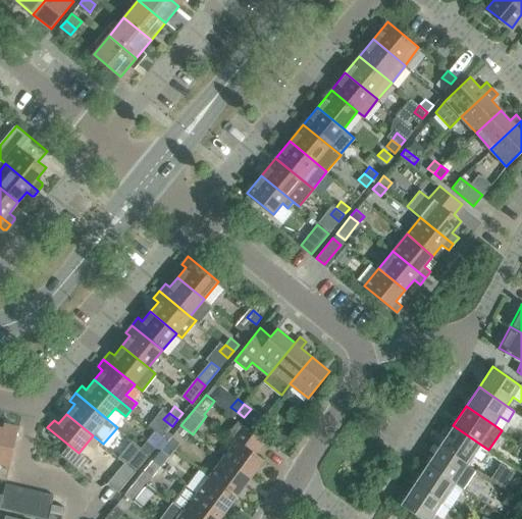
[(227,433),(236,439),(223,457),(251,477),(264,459),(256,453),(264,442),(237,421),(227,433)]
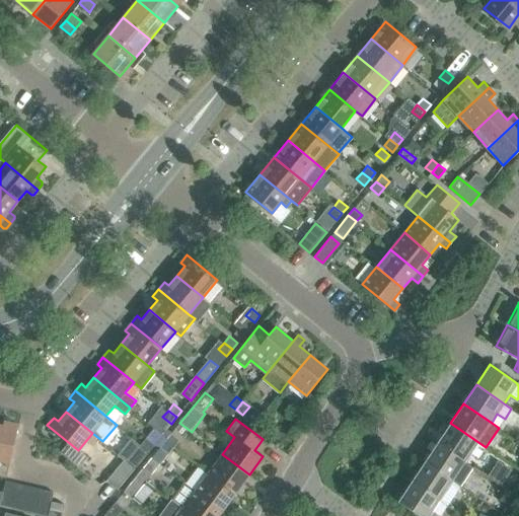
[(165,440),(174,446),(188,429),(179,423),(167,438),(165,440)]
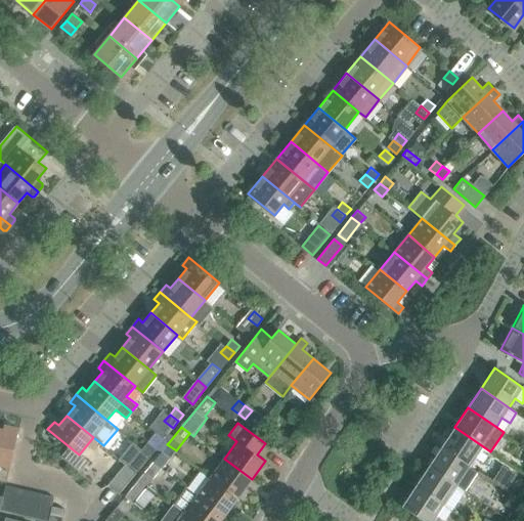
[(454,427),(442,446),(470,466),(476,457),(483,462),(490,451),(454,427)]
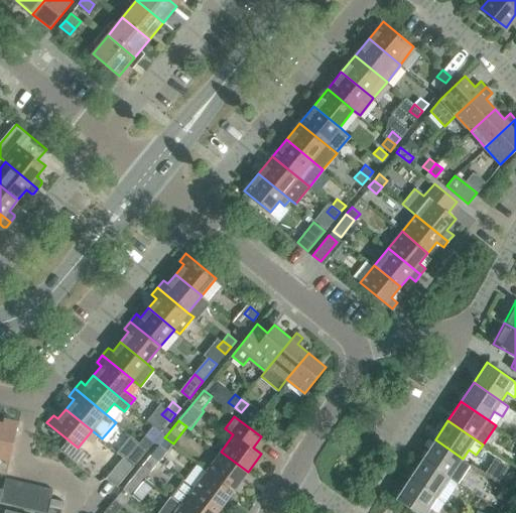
[(0,472),(6,474),(17,426),(0,421),(0,472)]
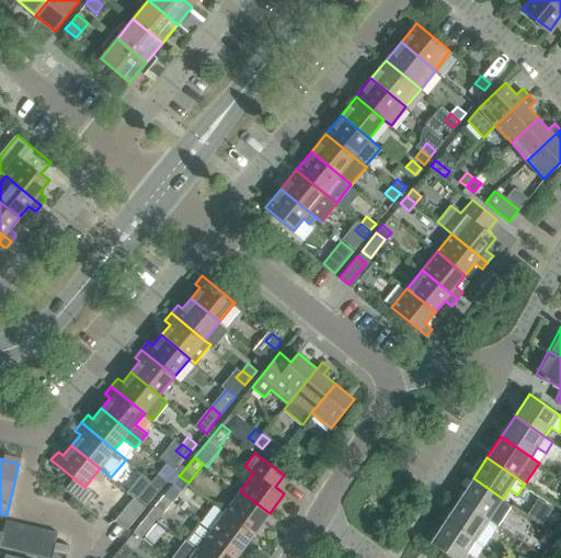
[(289,470),(296,477),(304,468),(296,462),(289,470)]
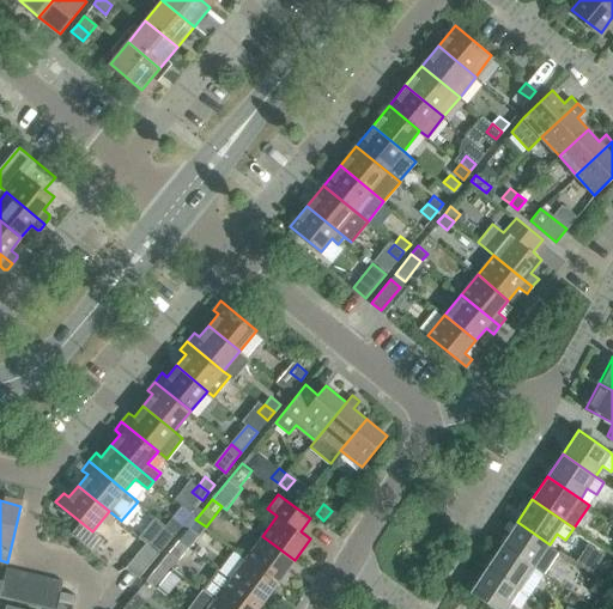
[(173,517),(165,524),(175,533),(182,524),(189,527),(195,519),(198,517),(184,506),(175,518),(173,517)]
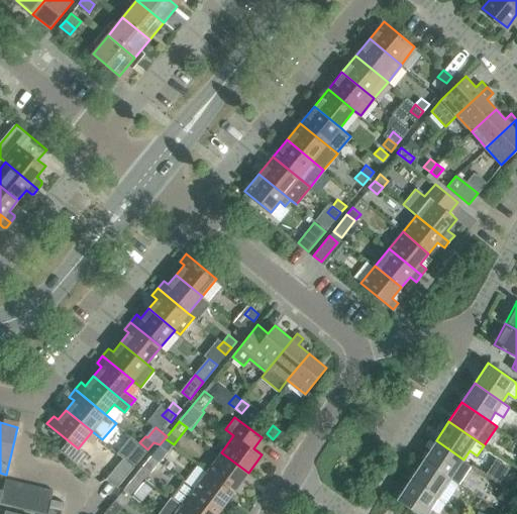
[(165,438),(160,444),(150,455),(151,455),(160,461),(174,444),(165,438)]
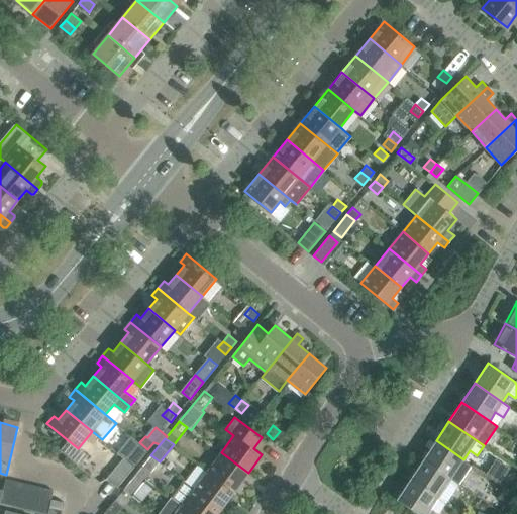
[(423,459),(451,479),(458,484),(472,465),(463,459),(436,440),(423,459)]
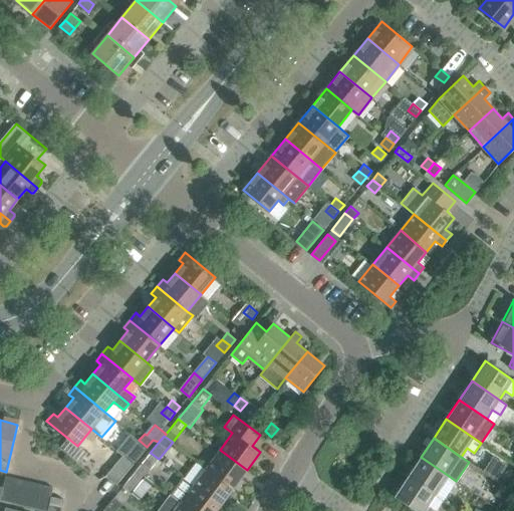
[(142,453),(147,447),(139,440),(134,447),(142,453)]
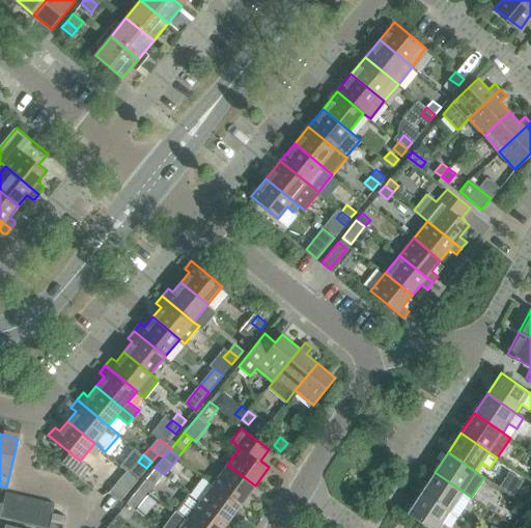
[(130,472),(138,478),(143,472),(135,465),(130,472)]
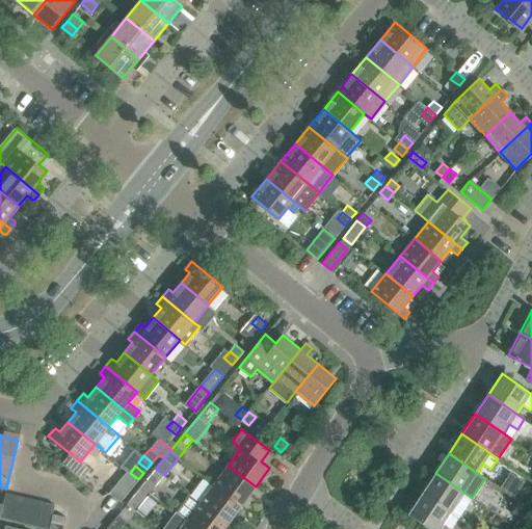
[(228,466),(214,484),(242,504),(256,486),(228,466)]
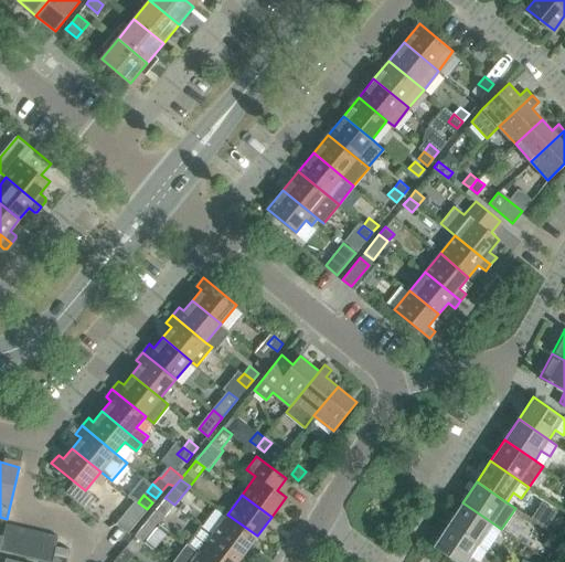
[(150,516),(159,523),(174,505),(166,498),(164,498),(150,516)]
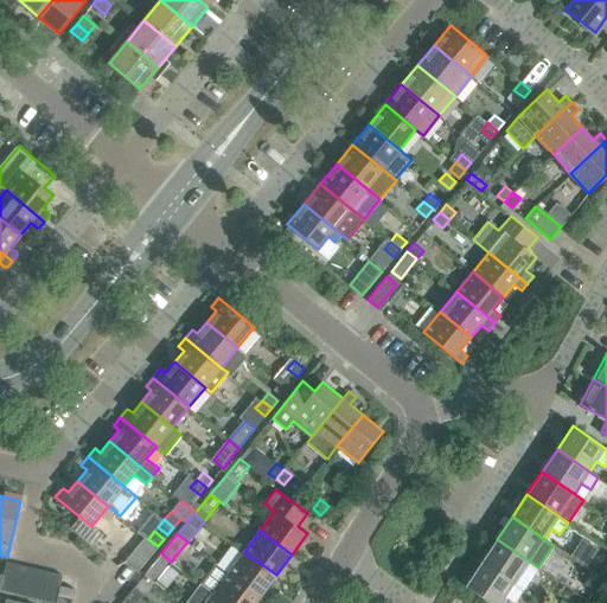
[(145,537),(126,560),(138,571),(158,547),(145,537)]
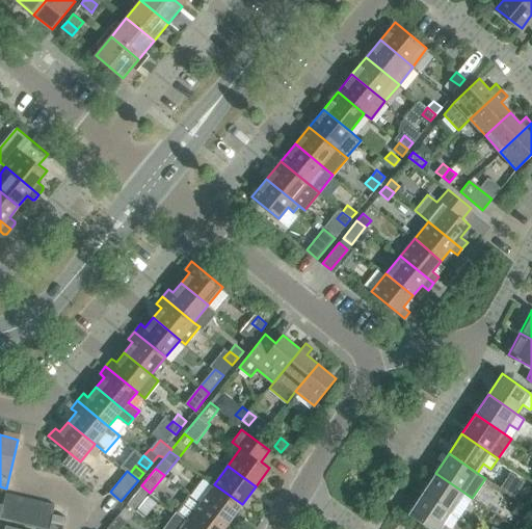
[(422,493),(451,512),(458,518),(472,498),(464,493),(435,473),(422,493)]
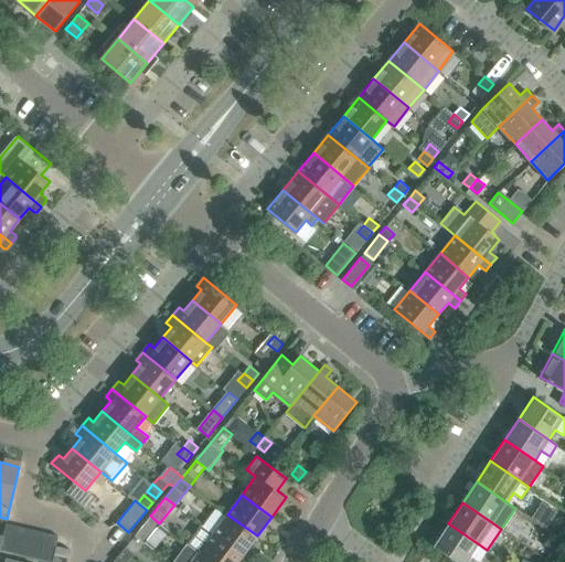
[(548,518),(534,509),(530,517),(543,527),(548,518)]
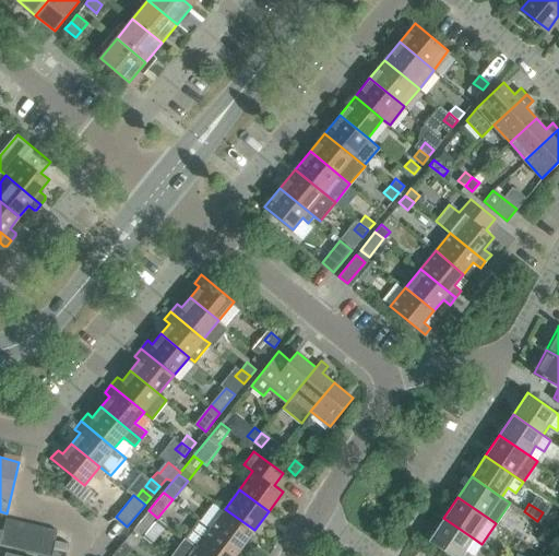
[(211,528),(240,549),(254,530),(225,509),(211,528)]
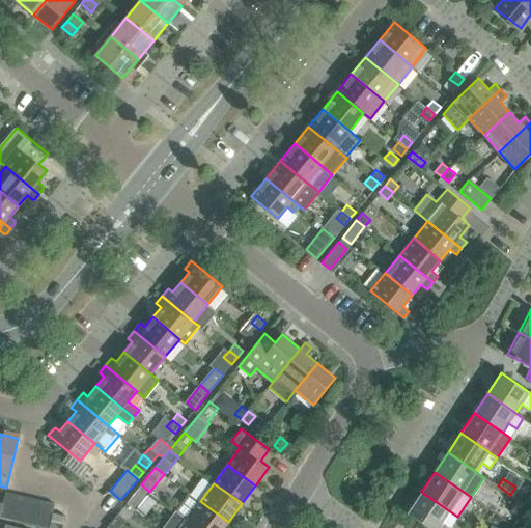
[(127,502),(135,509),(149,492),(141,484),(127,502)]
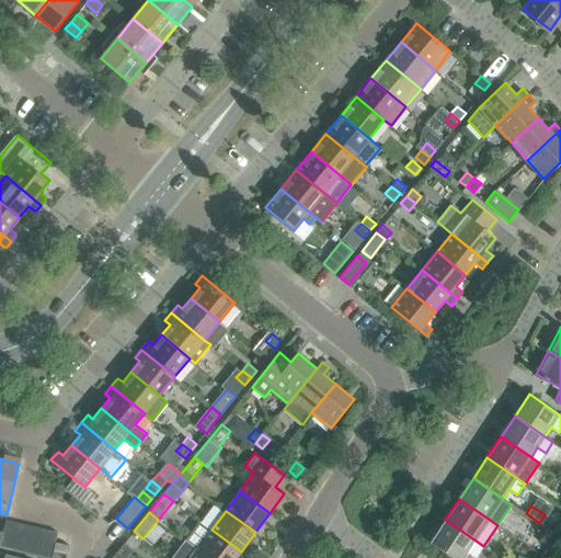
[(6,519),(3,531),(0,545),(13,547),(19,522),(6,519)]
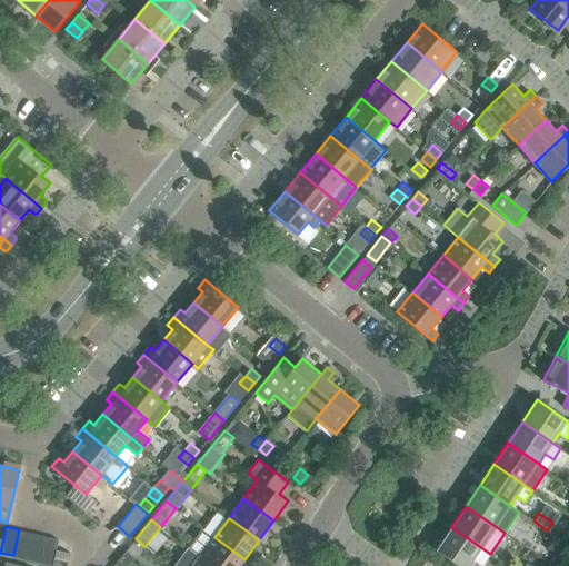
[(437,549),(461,565),(470,565),(475,559),(483,565),(490,554),(482,548),(451,527),(437,549)]
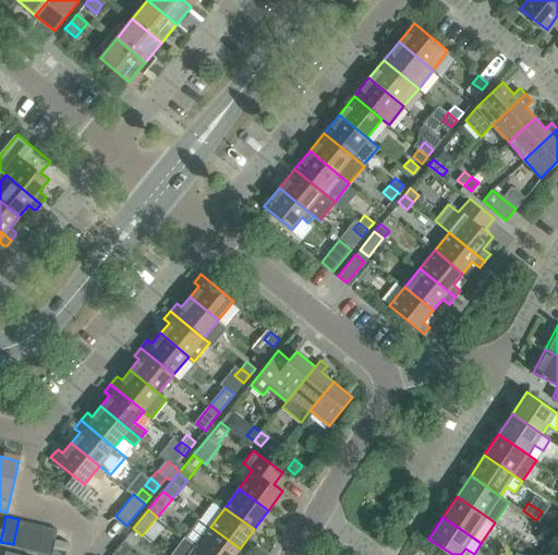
[(32,522),(19,519),(13,544),(26,547),(32,522)]
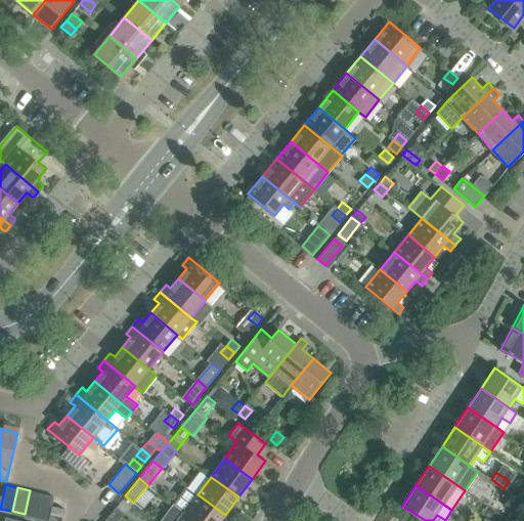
[(187,487),(174,505),(184,512),(197,520),(220,520),(225,515),(198,494),(187,487)]
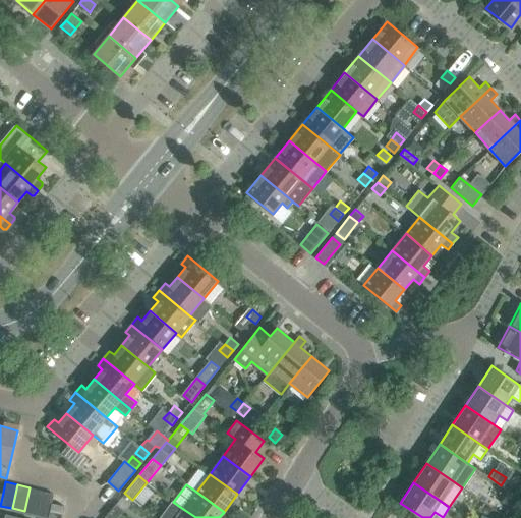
[(42,490),(30,487),(24,511),(37,514),(42,490)]
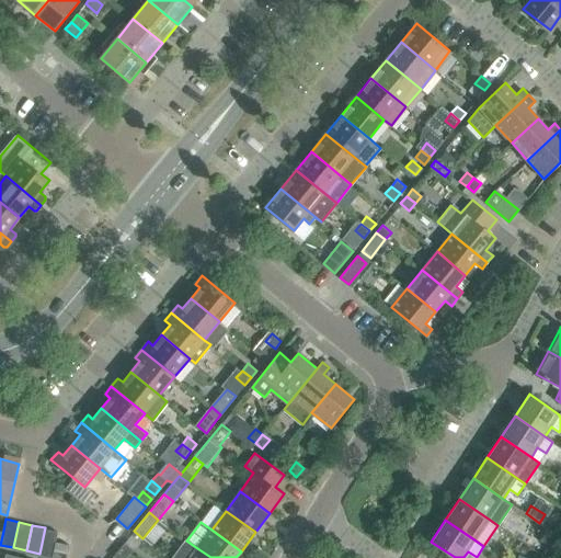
[(58,531),(45,527),(39,554),(53,557),(56,541),(58,531)]
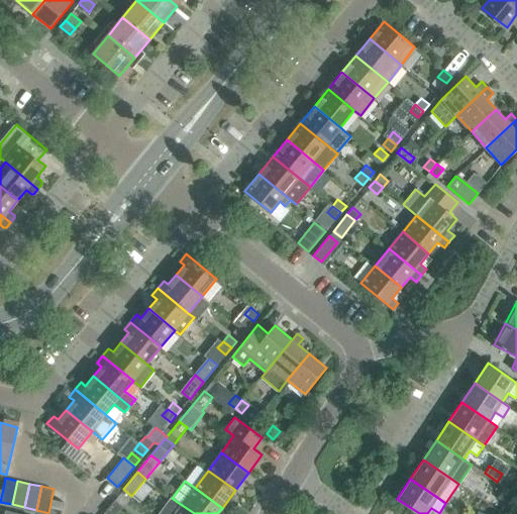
[(512,490),(504,486),(498,497),(506,502),(512,490)]
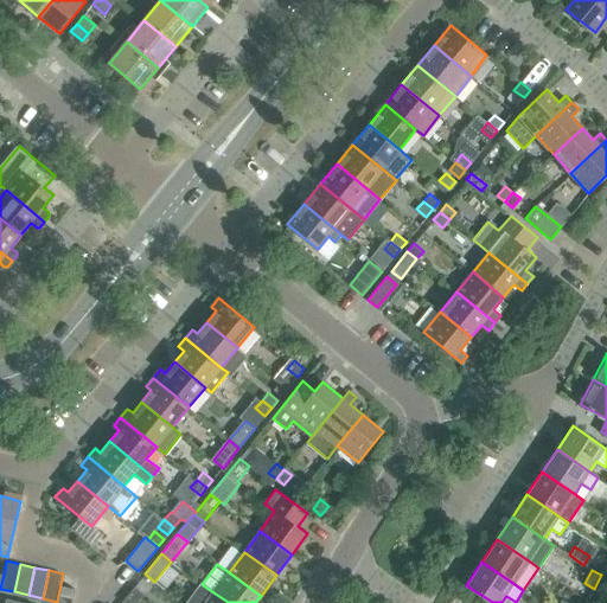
[(72,602),(76,588),(61,584),(57,602),(62,602),(72,602)]
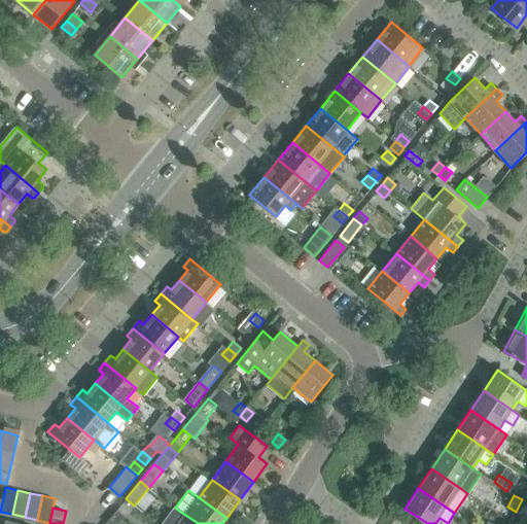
[(198,523),(185,515),(175,508),(163,523),(198,523)]
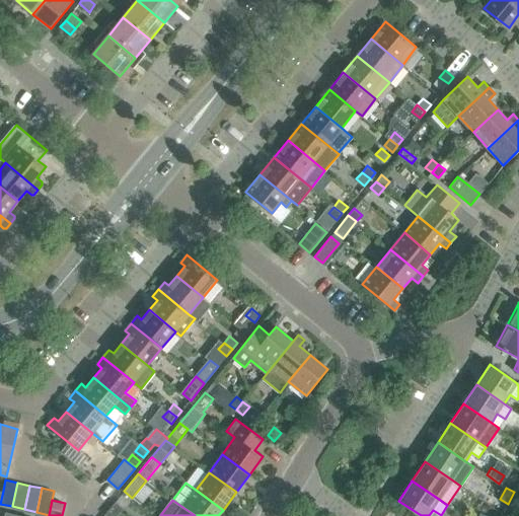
[(116,501),(110,508),(119,514),(124,508),(116,501)]
